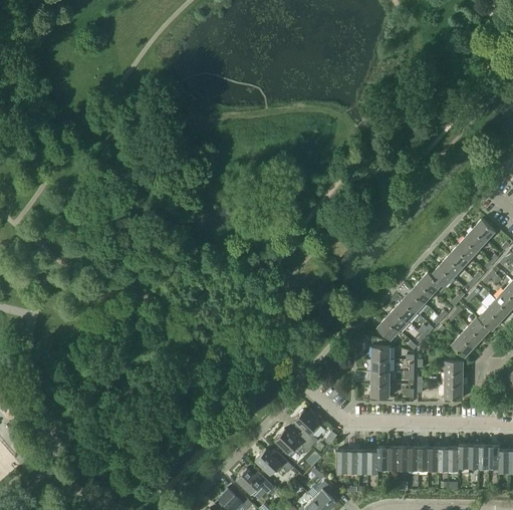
[(494,234),(481,221),(472,231),(486,243),(494,234)]
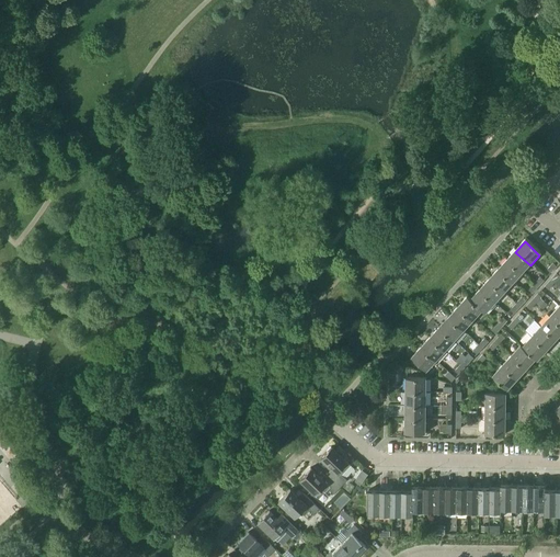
[(530,265),(515,252),(506,262),(522,276),(530,265)]
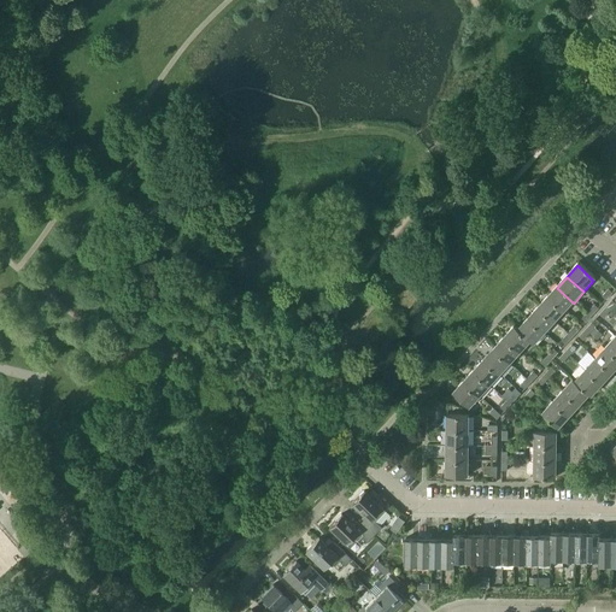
[(574,304),(557,288),(546,299),(563,315),(574,304)]
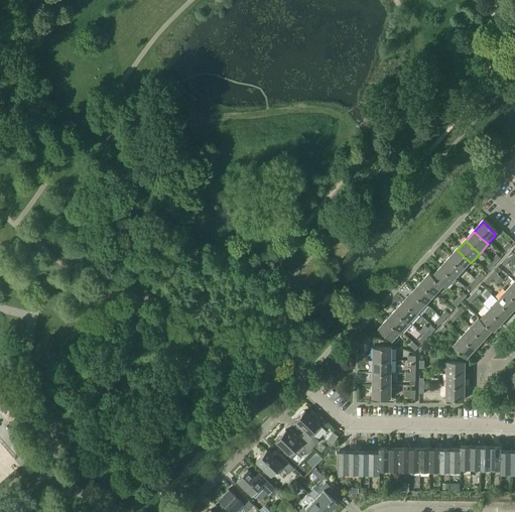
[(505,254),(511,248),(508,245),(502,251),(505,254)]
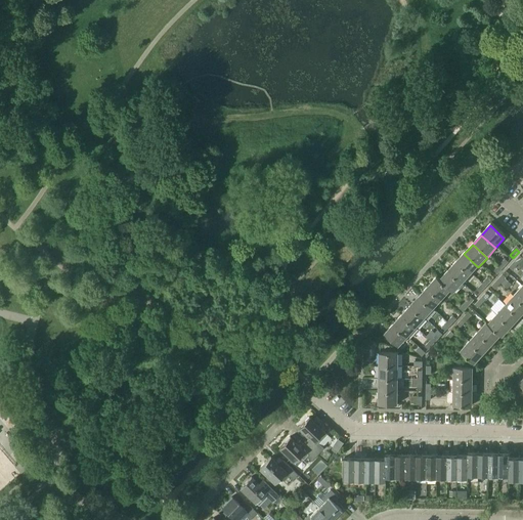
[(478,267),(464,254),(455,263),(470,276),(478,267)]
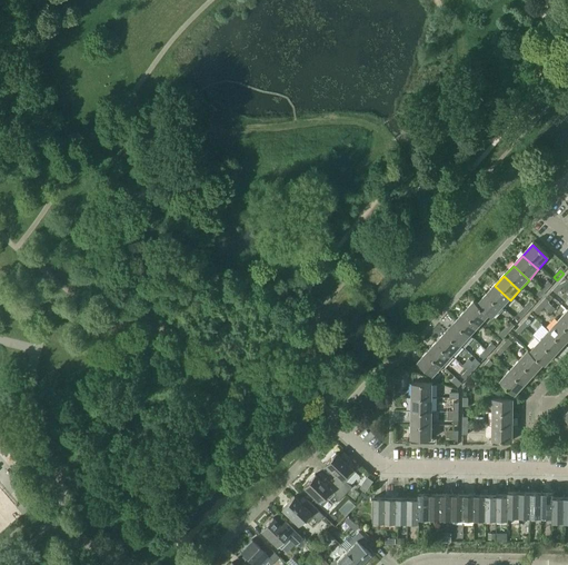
[(561,290),(567,285),(562,281),(557,287),(561,290)]
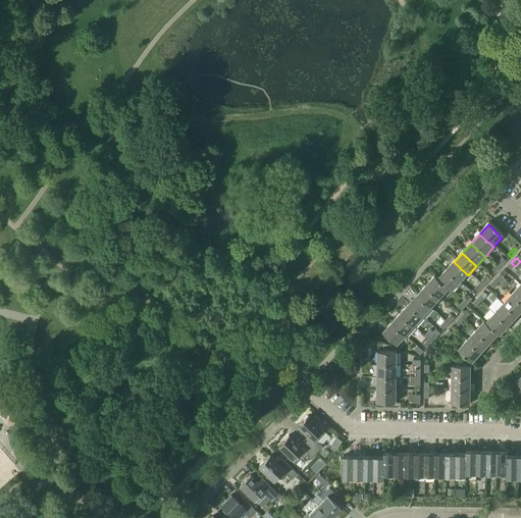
[(500,270),(505,264),(502,261),(497,267),(500,270)]
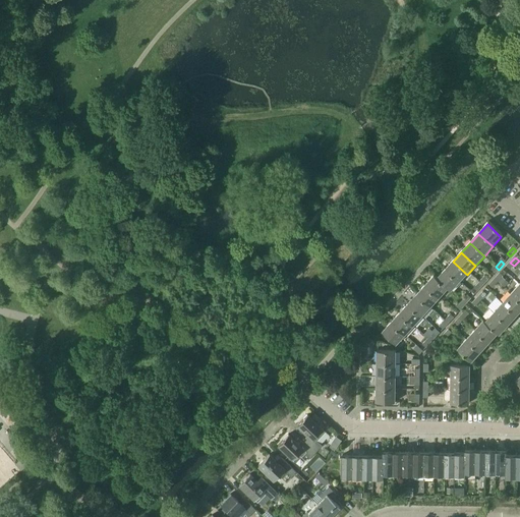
[(467,275),(453,262),(445,272),(459,284),(467,275)]
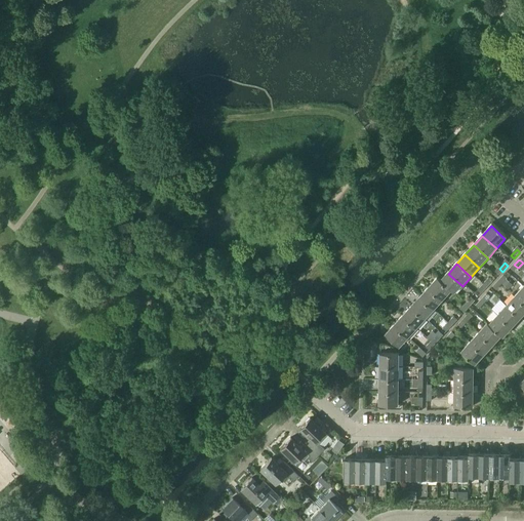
[(512,274),(518,268),(514,265),(509,271),(512,274)]
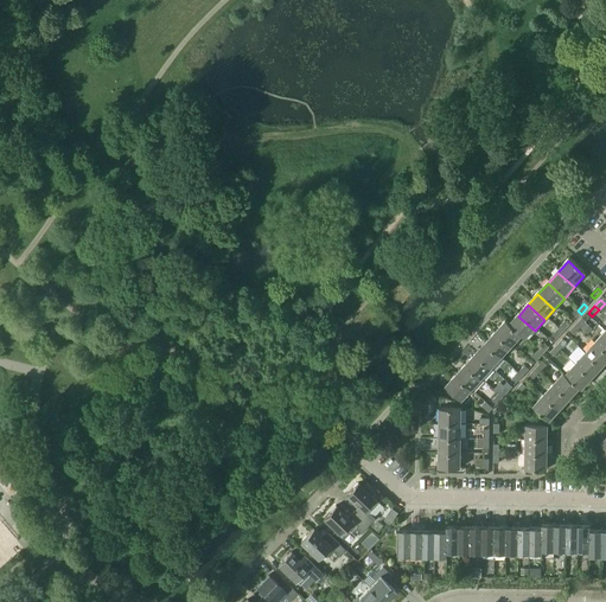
[(574,321),(581,314),(578,311),(571,318),(574,321)]
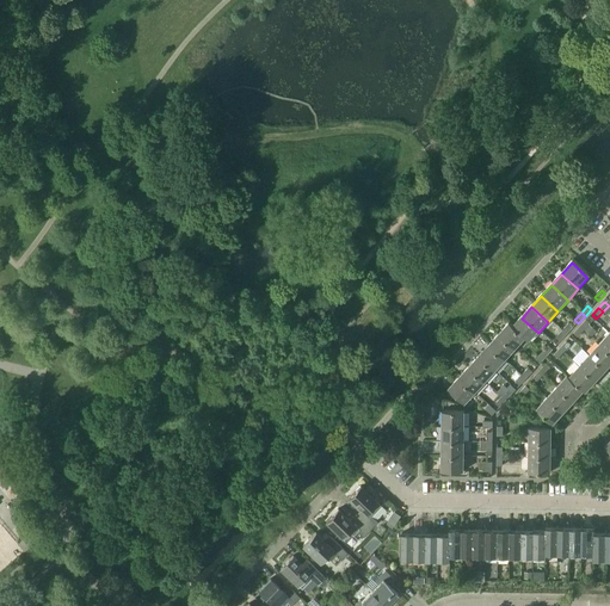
[(538,333),(522,319),(511,329),(524,341),(528,345),(538,333)]
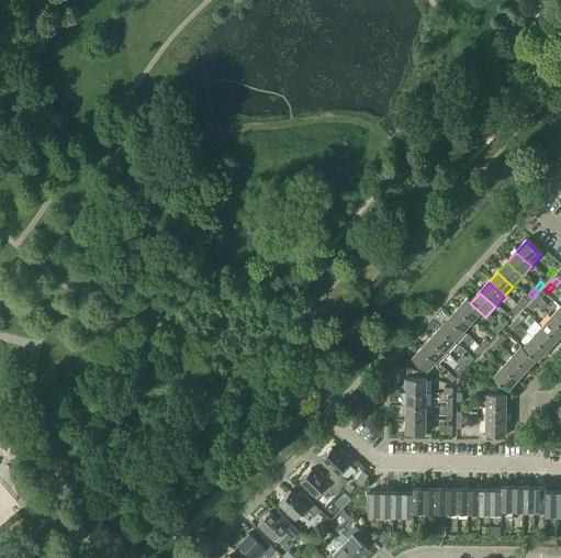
[(536,308),(541,301),(537,298),(531,304),(536,308)]
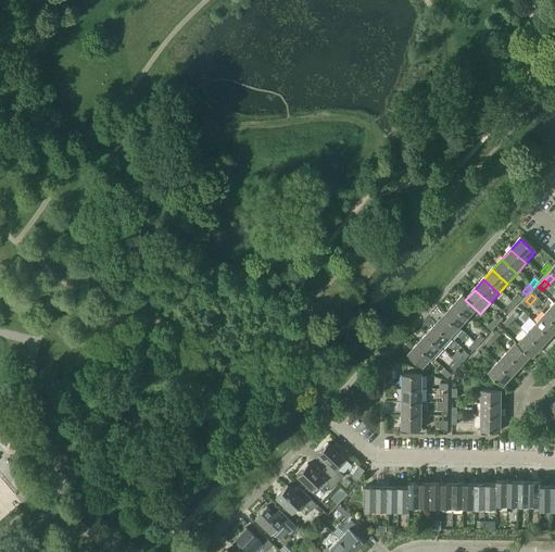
[(477,311),(465,300),(462,297),(453,308),(468,321),(477,311)]
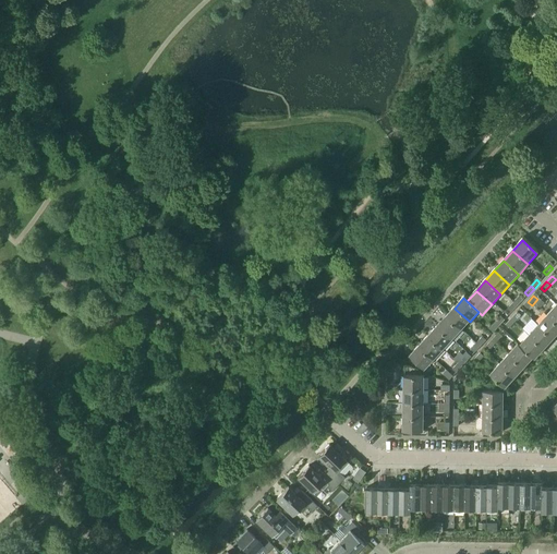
[(517,309),(522,302),(518,299),(512,305),(517,309)]
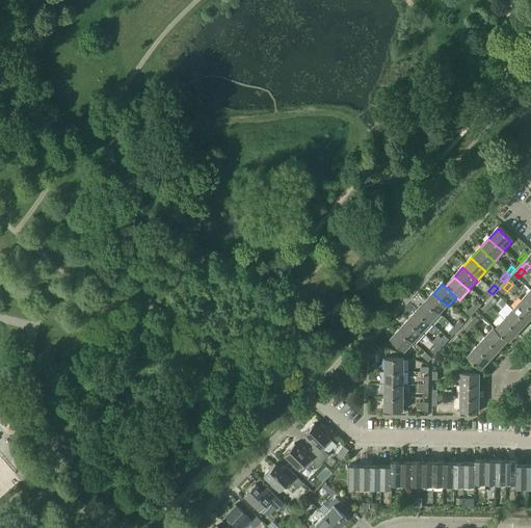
[(501,297),(507,291),(503,288),(498,294),(501,297)]
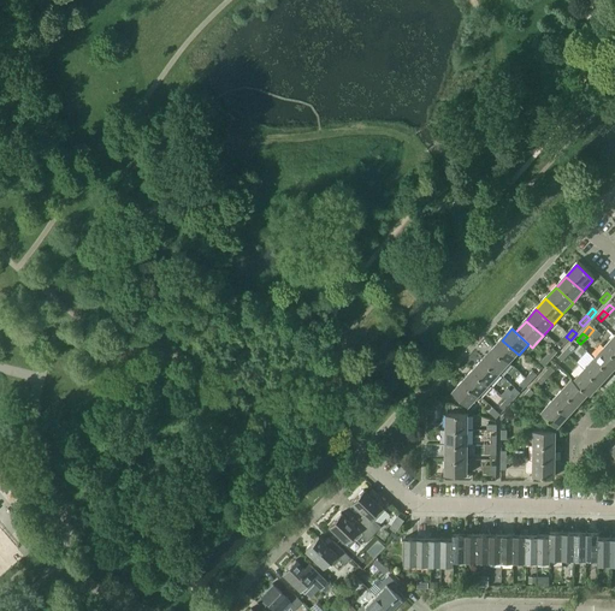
[(563,348),(571,340),(566,337),(560,344),(563,348)]
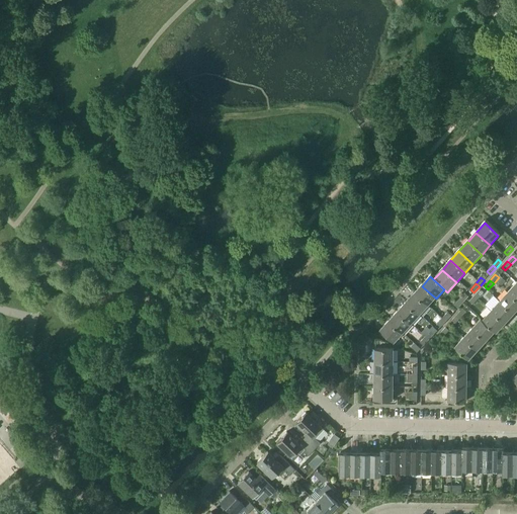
[(516,287),(515,285),(506,294),(516,305),(516,287)]
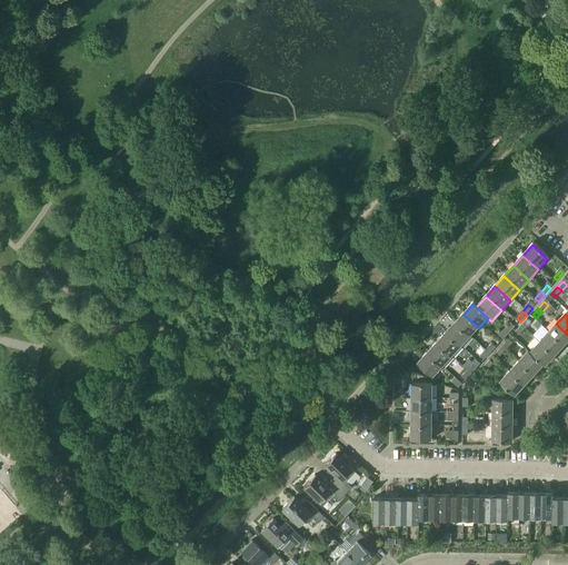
[(479,328),(464,315),(454,325),(469,338),(479,328)]
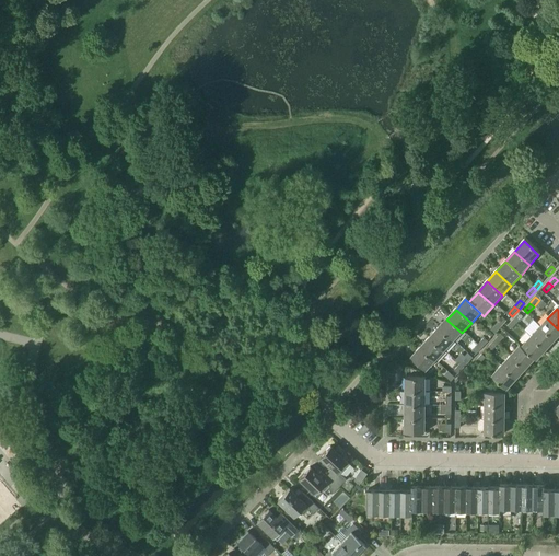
[(515,326),(521,320),(517,316),(511,323),(515,326)]
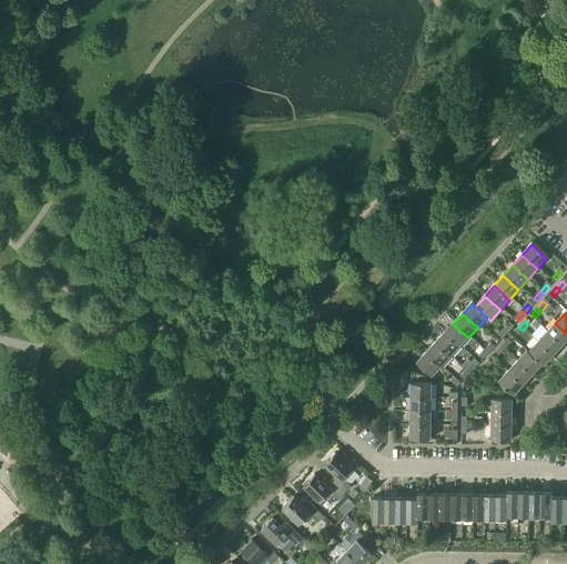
[(566,341),(566,334),(555,323),(546,334),(562,348),(566,341)]
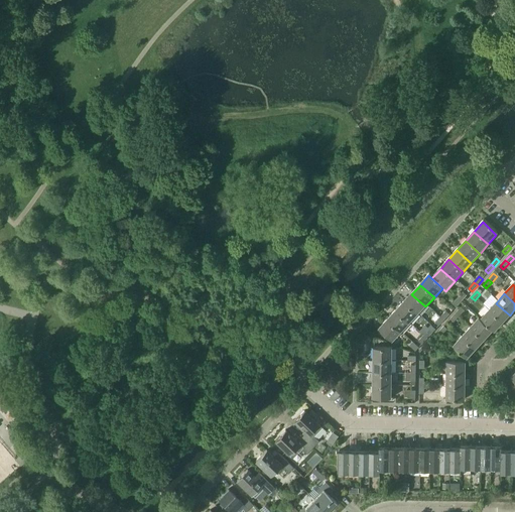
[(425,306),(411,294),(403,303),(417,316),(425,306)]
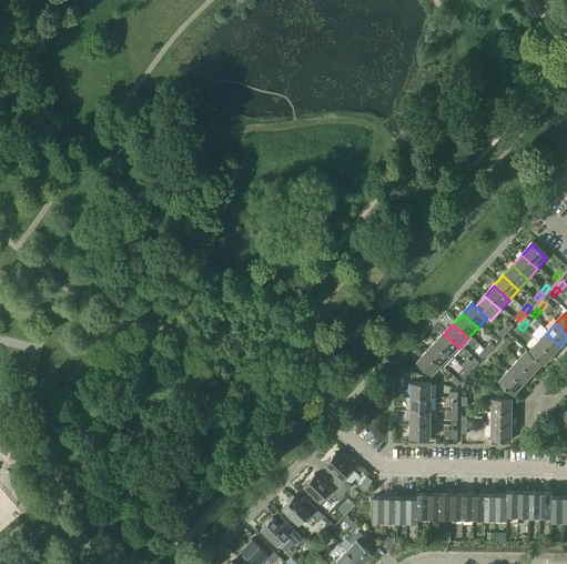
[(506,335),(513,329),(508,325),(503,332),(506,335)]
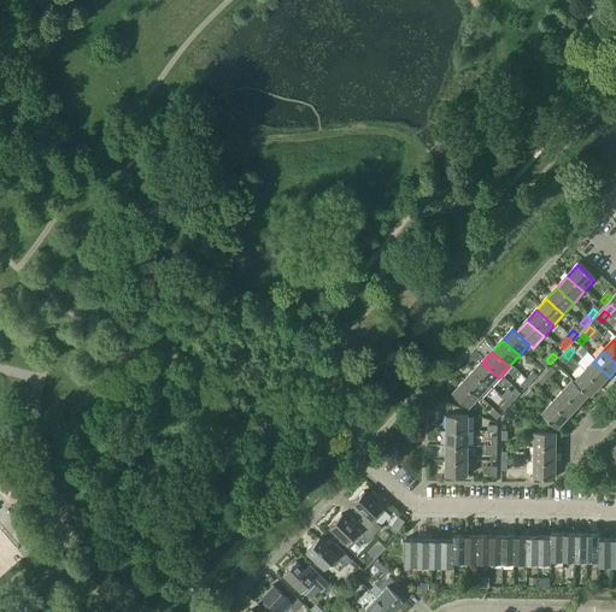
[(562,366),(568,359),(563,355),(557,363),(562,366)]
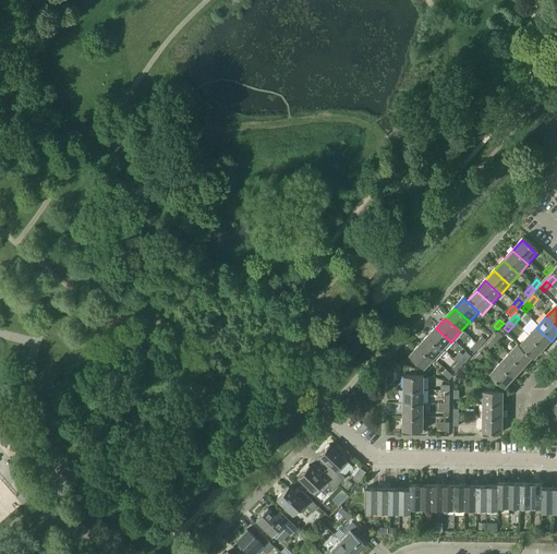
[(492,336),(497,329),(494,326),(488,332),(492,336)]
